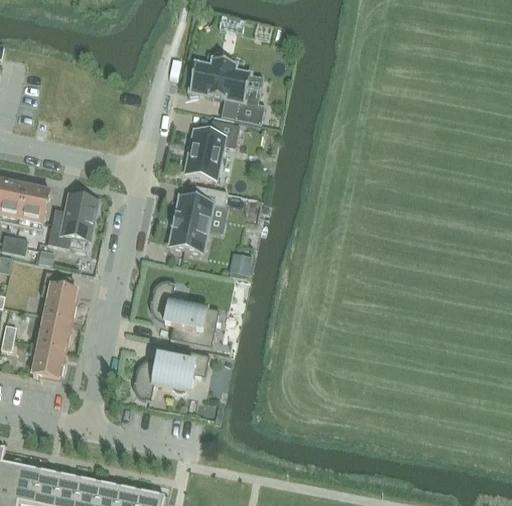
[(195,61),(189,91),(225,99),(225,98),(237,101),(234,119),(262,125),(266,106),(258,104),(263,78),(251,75),(251,73),(235,70),(237,63),(213,58),(212,59),(213,59),(211,65),(197,62),(195,61)]
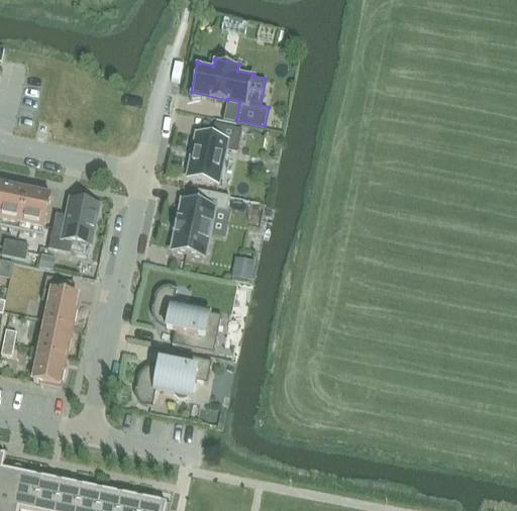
[(191,154),(187,175),(219,181),(226,146),(237,149),(242,126),(215,120),(212,133),(196,130),(192,147),(191,154)]
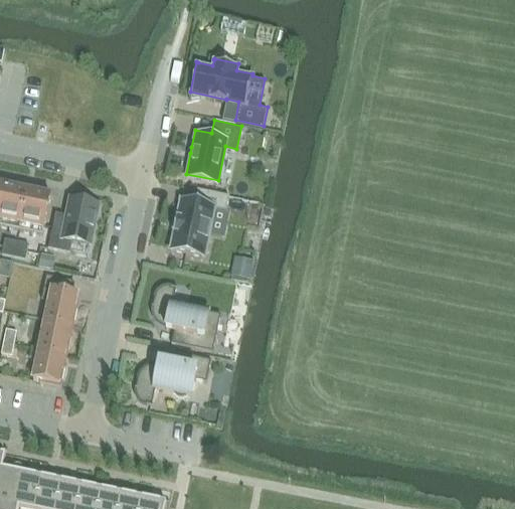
[(27,187),(5,182),(0,205),(0,222),(19,227),(27,187)]
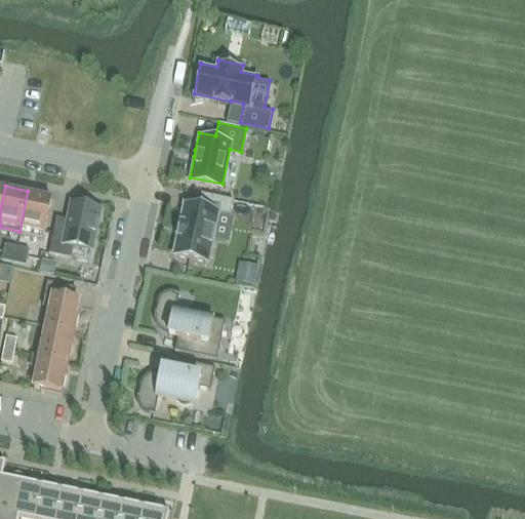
[(185,200),(173,251),(208,258),(218,209),(231,211),(234,197),(201,190),(199,203),(186,201),(186,200),(185,200)]
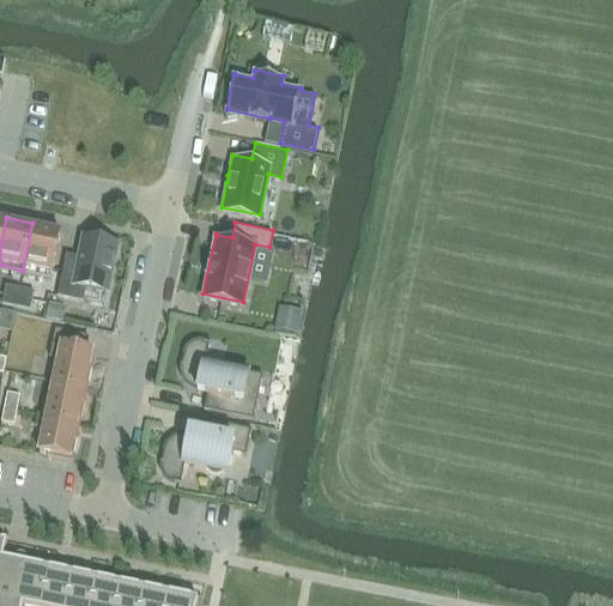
[(32,223),(23,271),(50,276),(61,229),(32,223)]
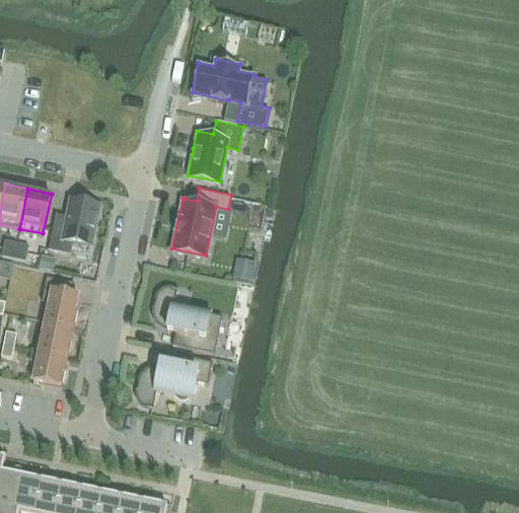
[(71,197),(65,226),(54,223),(49,247),(70,251),(72,239),(91,243),(99,203),(71,197)]
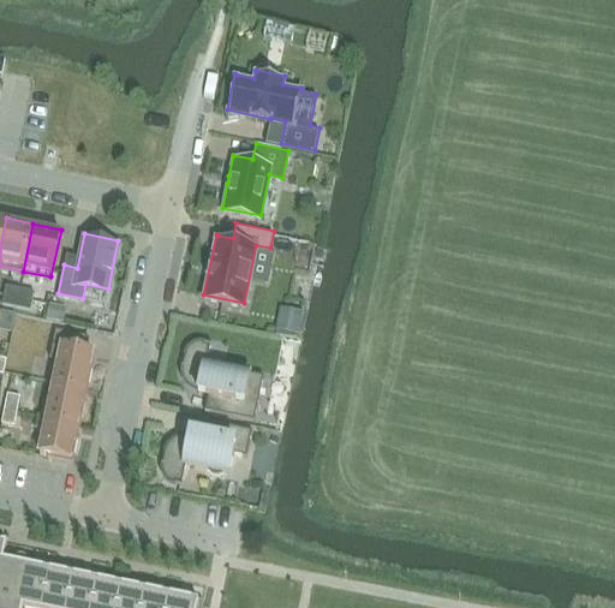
[(6,282),(4,291),(18,294),(19,285),(6,282)]
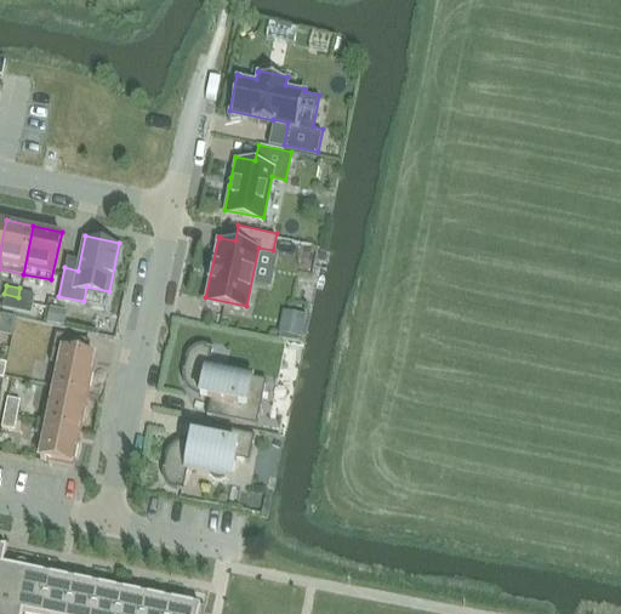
[(18,297),(33,300),(34,290),(20,288),(18,297)]
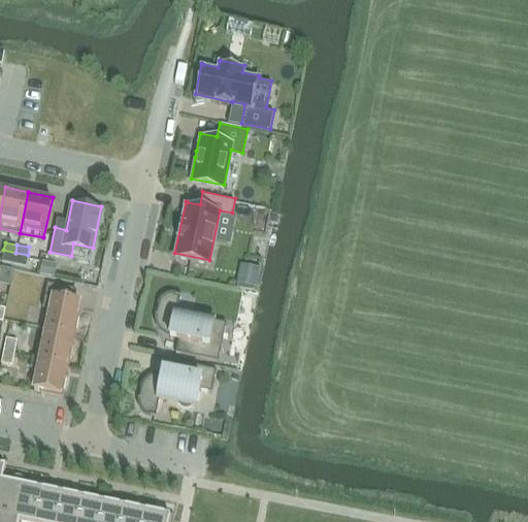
[(15,253),(3,250),(2,258),(13,261),(15,253)]
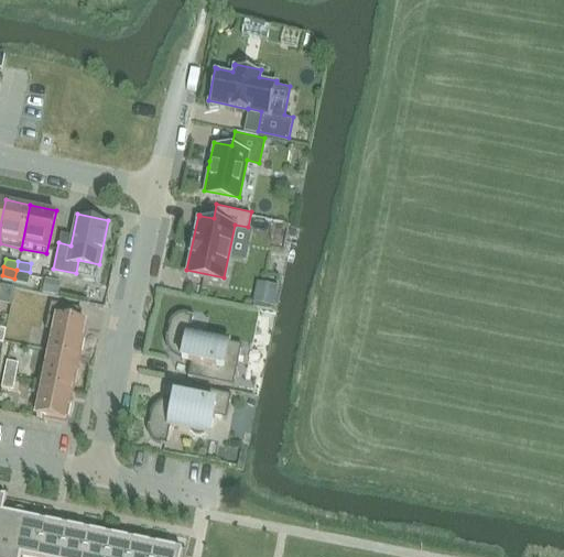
[(30,272),(17,270),(14,279),(28,281),(30,272)]
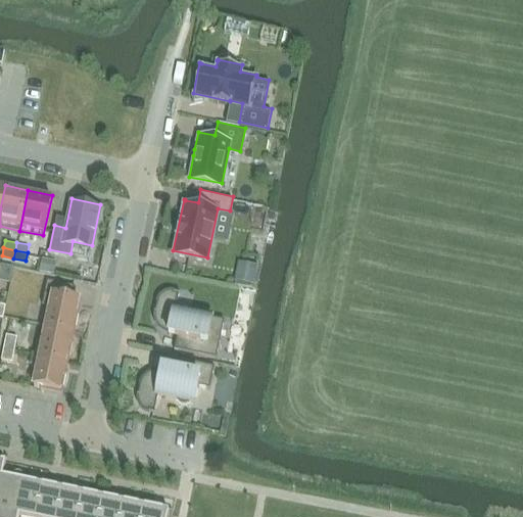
[(50,302),(48,313),(77,319),(79,310),(77,310),(79,295),(72,294),(75,282),(47,276),(42,300),(50,302)]
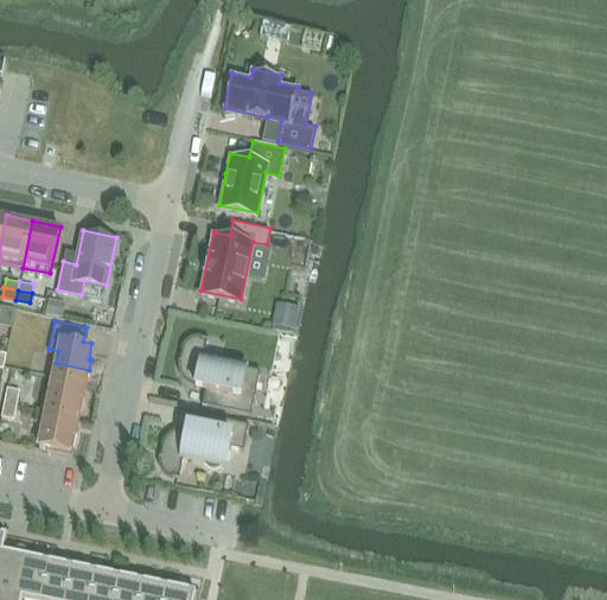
[(251,412),(261,366),(241,363),(240,361),(237,358),(234,357),(229,357),(227,358),(225,359),(213,357),(213,353),(215,346),(213,343),(212,339),(210,337),(206,333),(202,333),(196,333),(191,334),(186,337),(184,340),(183,345),(180,357),(179,359),(179,363),(180,366),(181,369),(184,372),(187,375),(192,377),(206,380),(202,401),(251,412)]
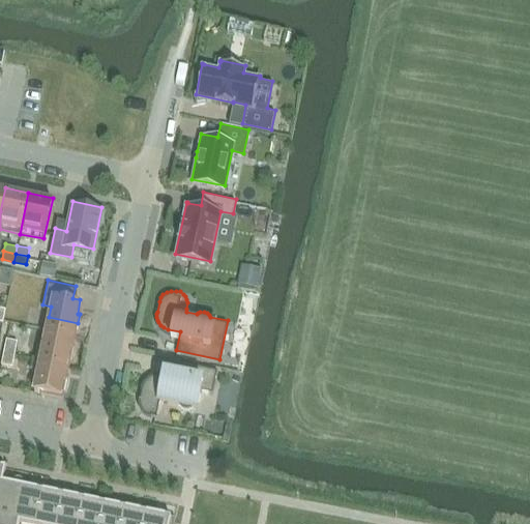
[(76,332),(78,323),(49,317),(42,347),(71,353),(74,345),(71,344),(74,331),(76,332)]
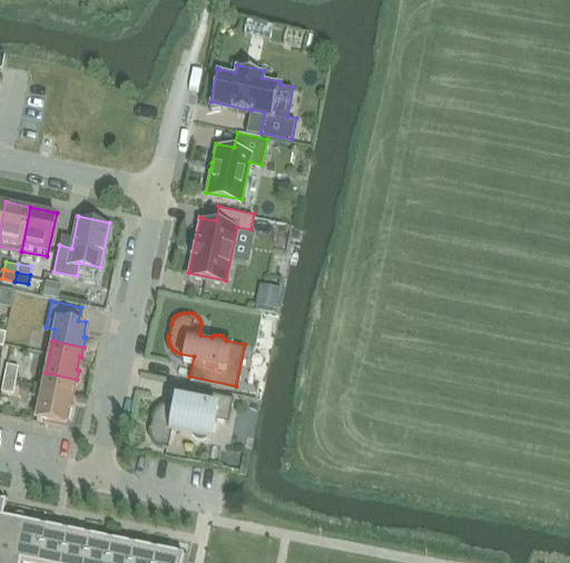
[(7,359),(3,375),(17,377),(19,362),(7,359)]
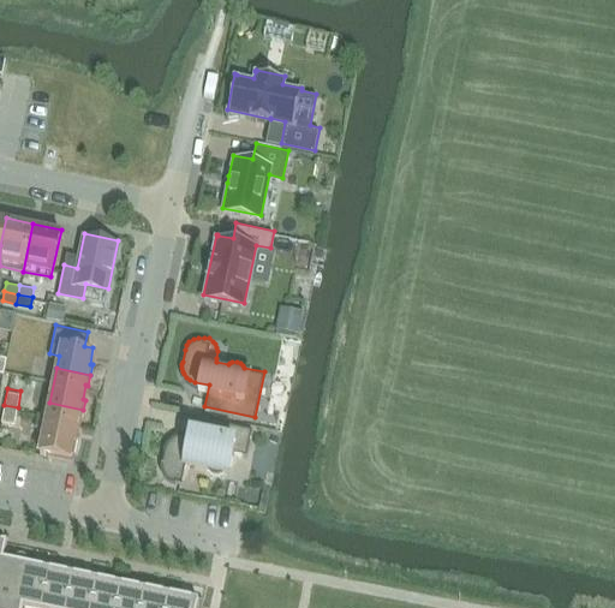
[(81,421),(83,410),(49,403),(47,413),(37,411),(35,423),(45,425),(40,449),(48,451),(47,453),(73,459),(78,435),(76,435),(78,421),(81,421)]
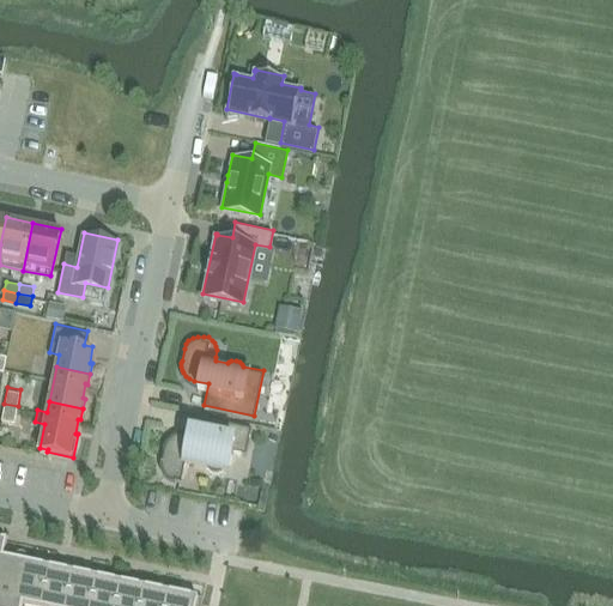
[(14,420),(18,406),(4,404),(1,418),(14,420)]
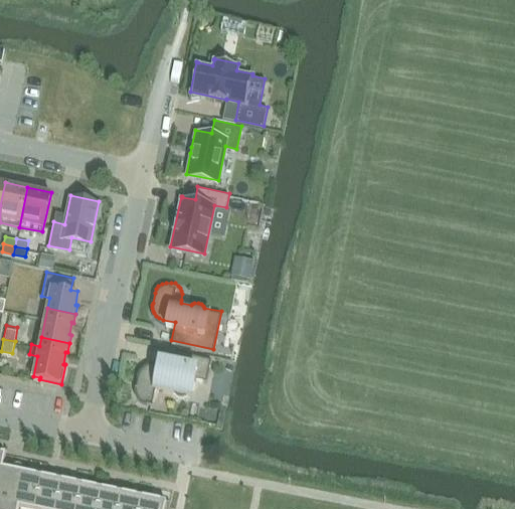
[(207,379),(211,357),(170,348),(166,366),(154,364),(150,363),(146,364),(142,365),(141,367),(139,369),(138,372),(136,385),(136,388),(136,392),(138,395),(140,397),(142,399),(146,401),(150,401),(153,401),(158,398),(161,395),(163,391),(163,386),(174,388),(174,390),(175,392),(179,392),(182,393),(185,392),(187,391),(192,392),(195,376),(207,379)]
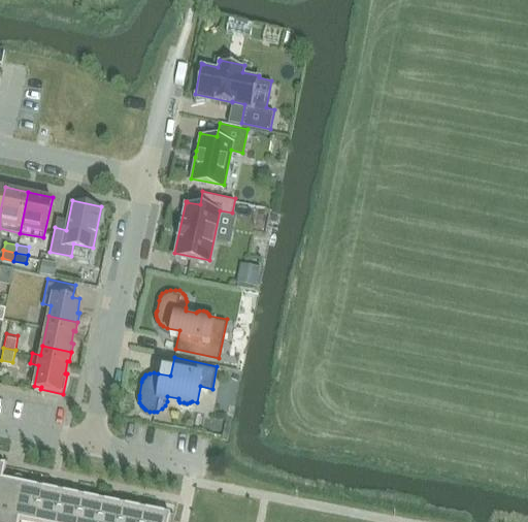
[(26,482),(3,477),(2,477),(0,485),(0,521),(18,521),(20,518),(19,517),(26,482)]
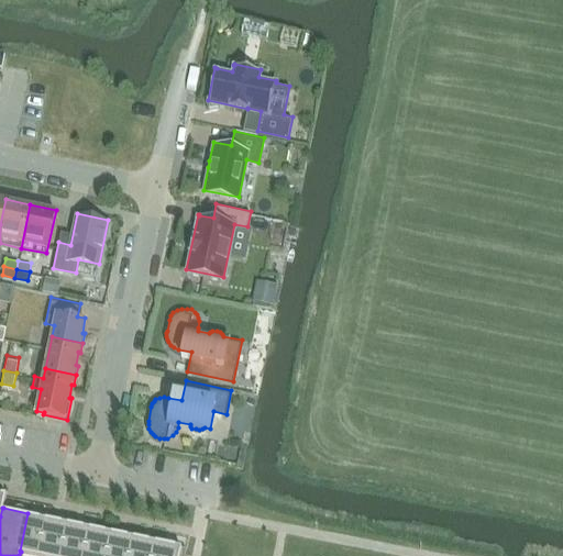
[(43,555),(51,518),(51,516),(41,512),(40,515),(28,513),(20,551),(21,552),(43,555)]
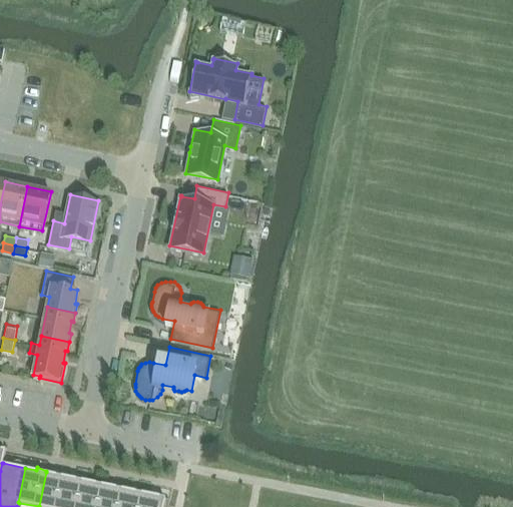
[(40,506),(59,506),(66,476),(66,475),(57,471),(56,474),(46,472),(39,506),(40,506)]
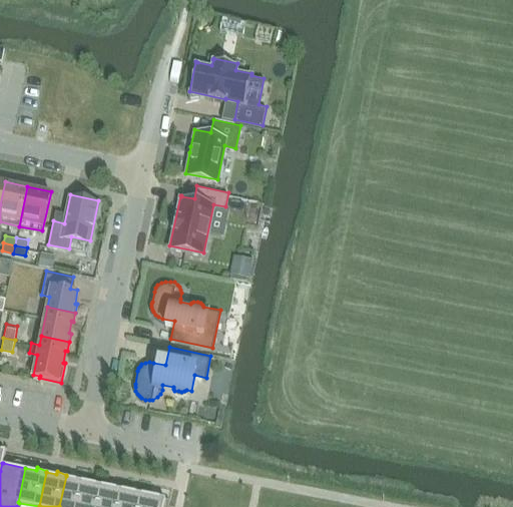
[(80,506),(86,480),(86,479),(77,475),(76,478),(66,476),(59,506),(80,506)]
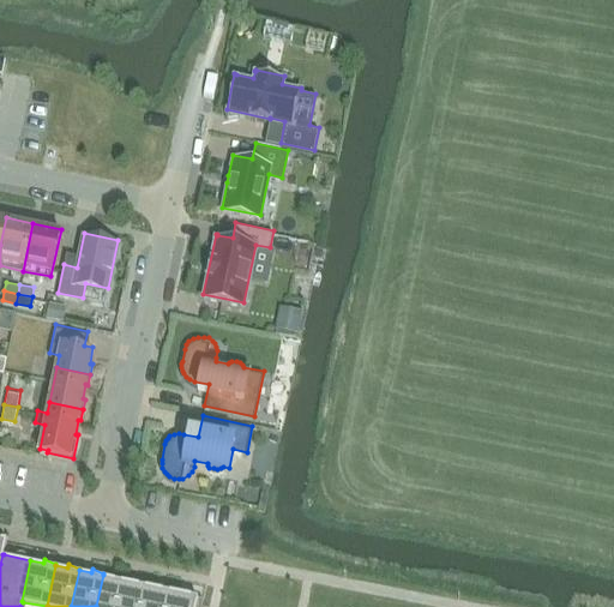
[(121,606),(127,580),(127,578),(116,575),(115,577),(103,575),(96,606),(121,606)]
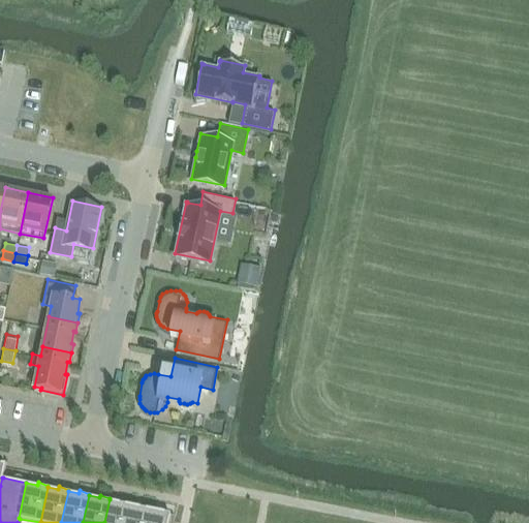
[(125,522),(130,504),(130,502),(121,499),(120,501),(110,499),(104,522),(125,522)]
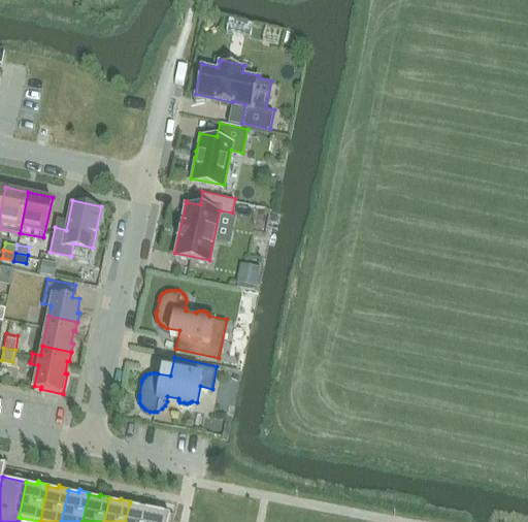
[(146,521),(151,508),(151,506),(141,502),(140,506),(130,503),(125,521),(146,521)]
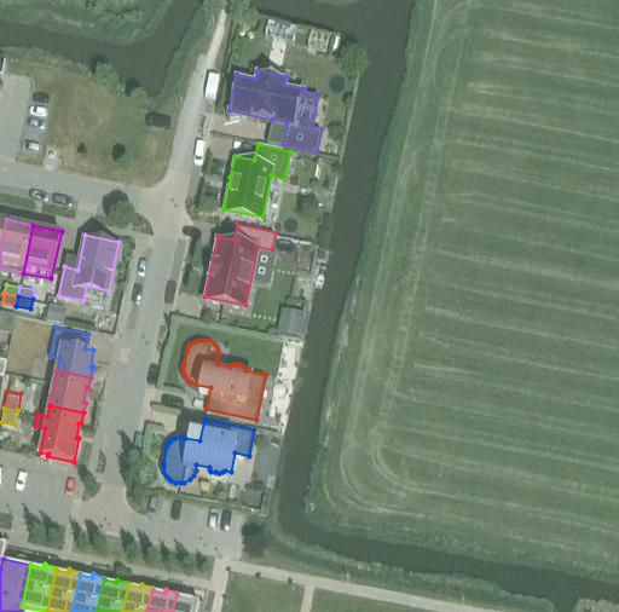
[(202,611),(206,601),(177,595),(172,611),(202,611)]
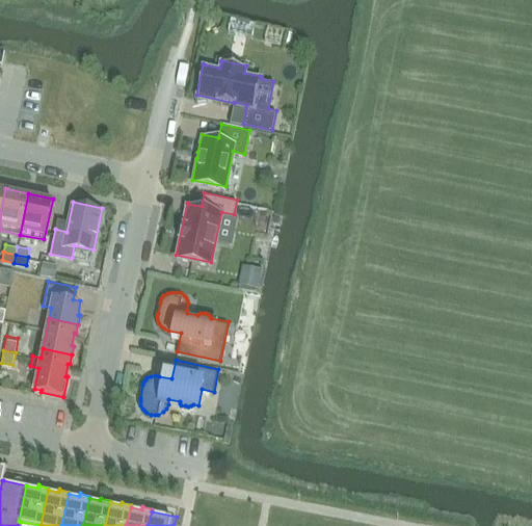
All buildings are outlined.
